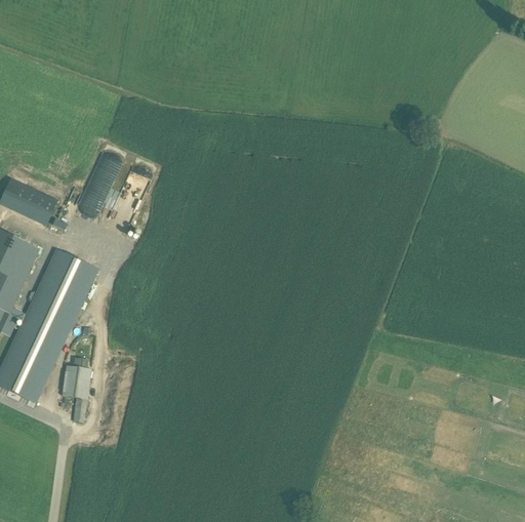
[(106,170),(108,169),(109,171),(115,167),(110,161),(103,166),(106,170)]
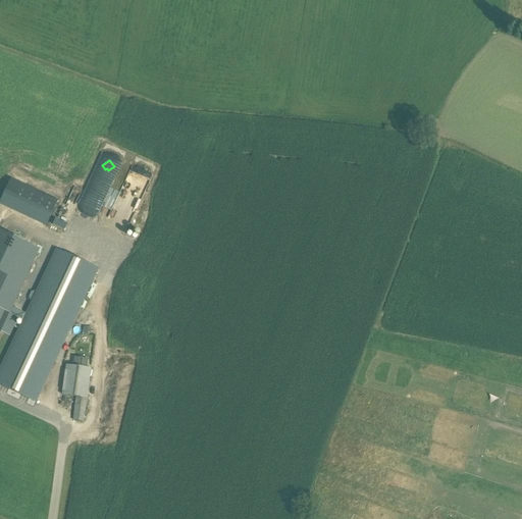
[(127,223),(147,177),(128,169),(108,214),(127,223)]
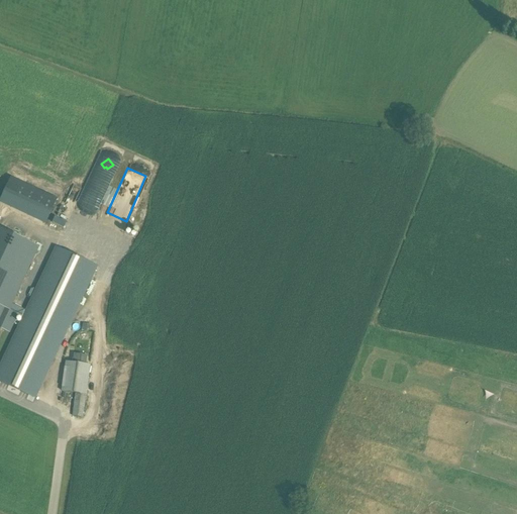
[(92,210),(102,215),(112,196),(101,191),(92,210)]
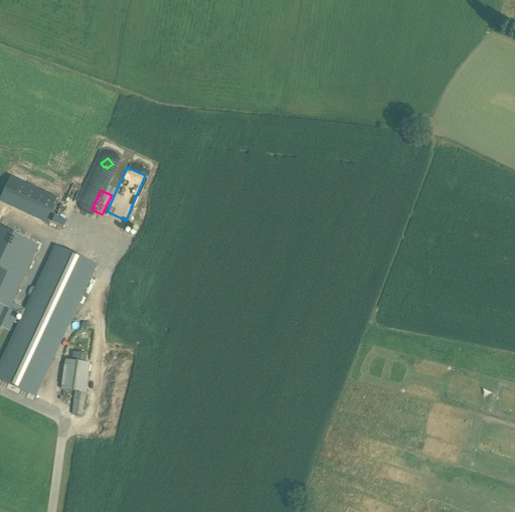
[(11,301),(38,243),(0,225),(0,327),(1,324),(10,328),(18,312),(23,314),(26,308),(11,301)]
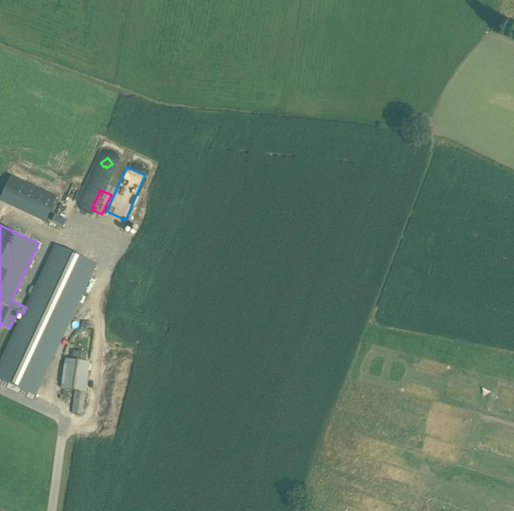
[(23,313),(0,362),(0,375),(35,393),(97,262),(56,243),(26,307),(23,313)]
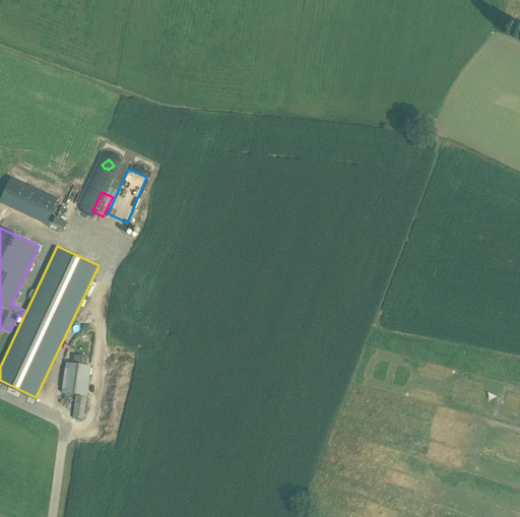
[(66,361),(62,390),(67,391),(75,392),(86,394),(91,364),(86,364),(87,356),(73,353),(72,362),(67,361),(66,361)]
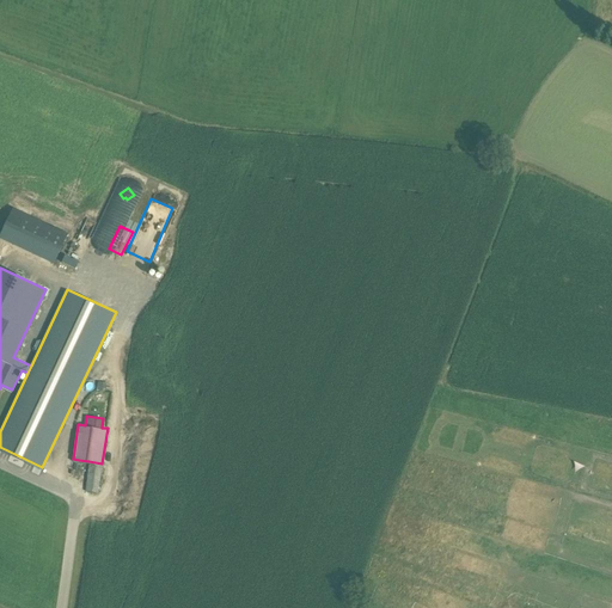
[(89,461),(85,489),(98,491),(102,464),(89,461)]
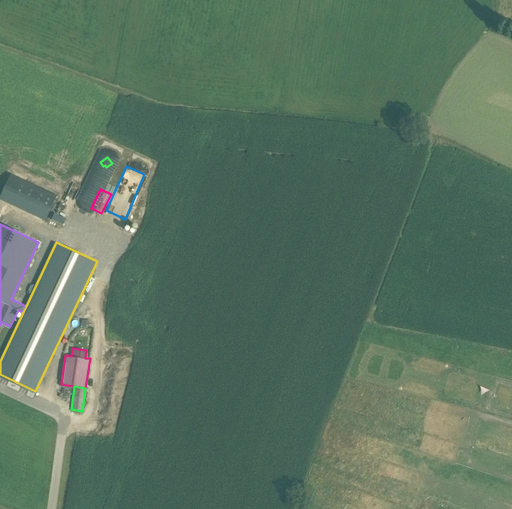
[(104,424),(116,425),(118,412),(105,411),(104,424)]
